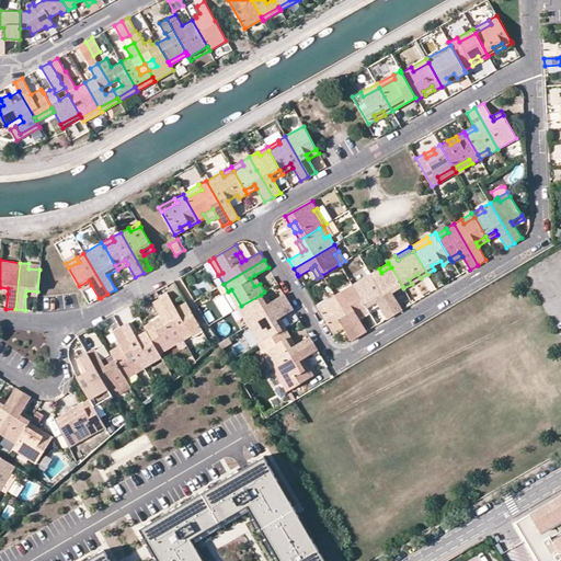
[(402,310),(392,293),(402,286),(391,267),(381,273),(379,268),(370,274),(395,315),(402,310)]
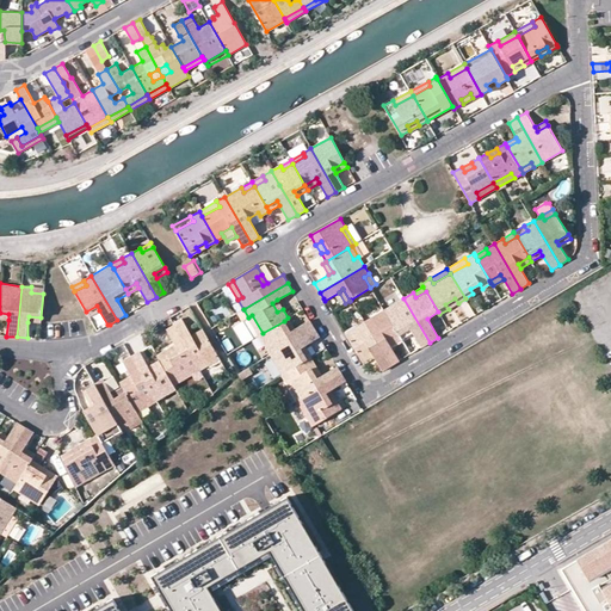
[(119,300),(125,312),(133,308),(127,296),(119,300)]
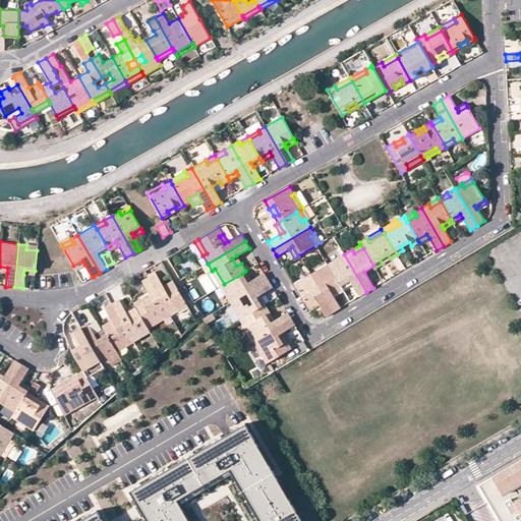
[(330,268),(341,285),(350,280),(352,284),(359,296),(366,292),(344,254),(337,258),(339,263),(330,268)]
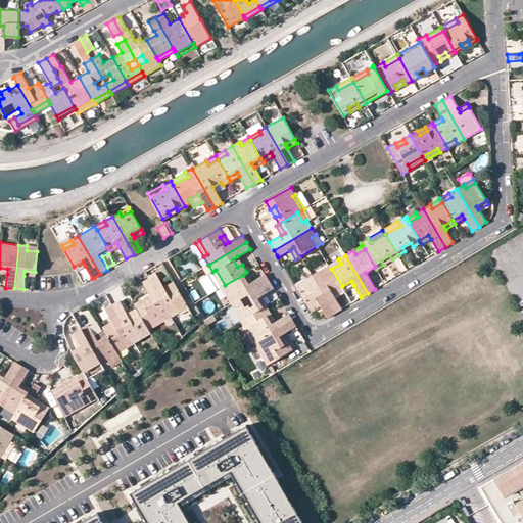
[(381,260),(384,265),(392,259),(389,255),(381,260)]
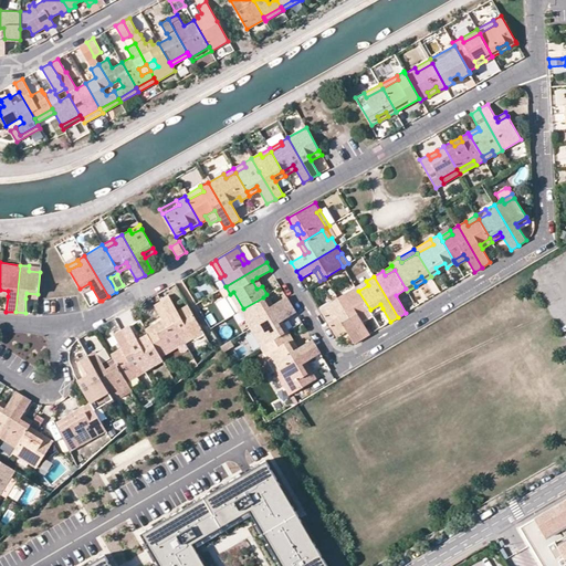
[(257,289),(262,286),(257,278),(252,281),(257,289)]
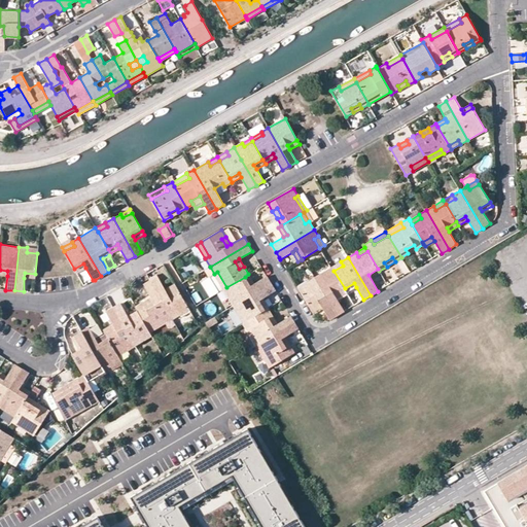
[(331,267),(334,271),(343,266),(341,261),(331,267)]
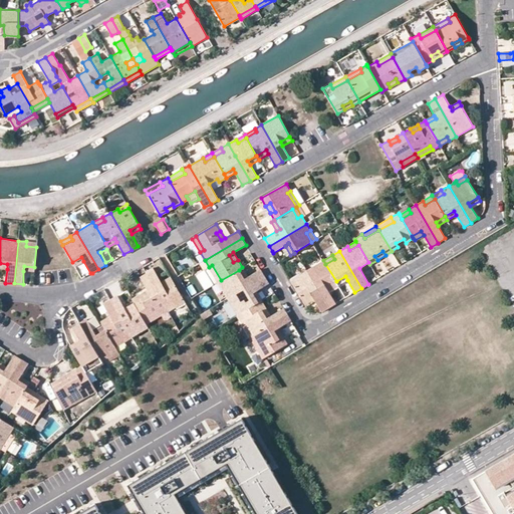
[(83,261),(81,257),(72,262),(74,266),(83,261)]
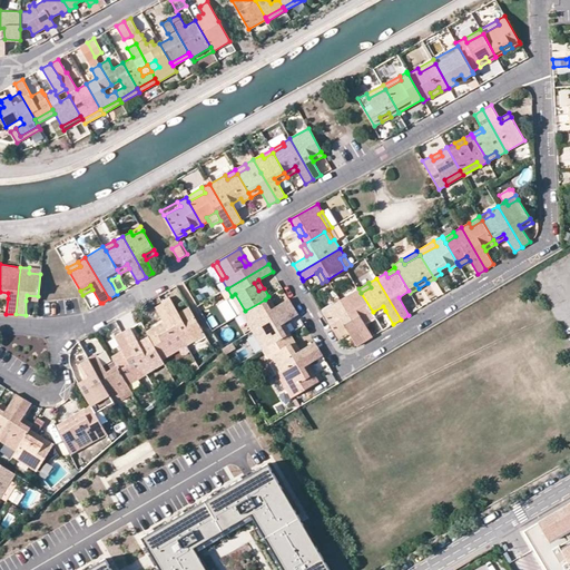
[(347,295),(351,300),(361,293),(359,288),(347,295)]
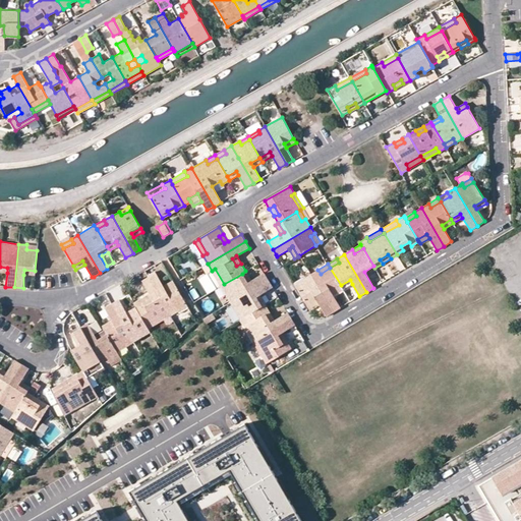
[(85,267),(77,271),(81,279),(90,275),(85,267)]
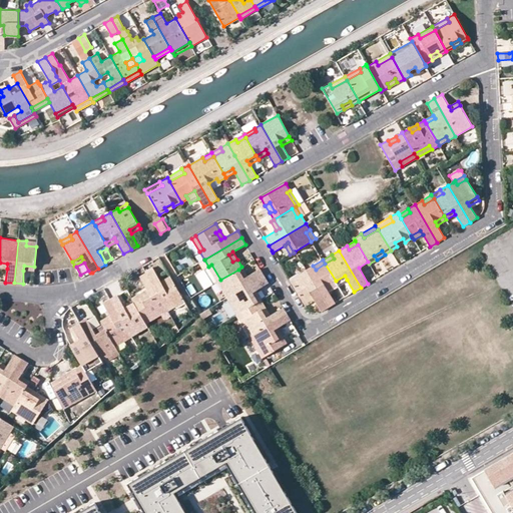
[(336,281),(325,264),(316,270),(313,266),(306,270),(328,307),(336,303),(329,291),(326,287),(336,281)]
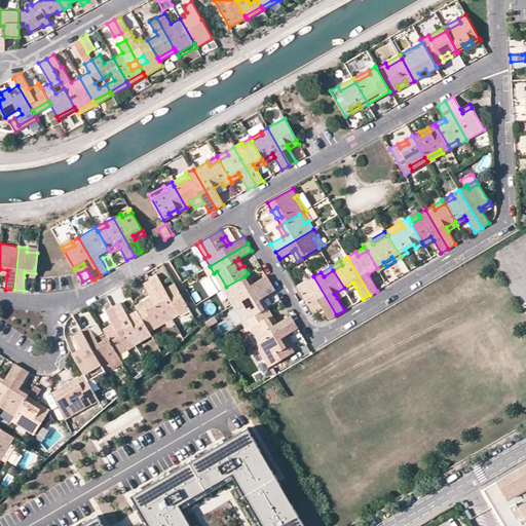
[(223,289),(226,287),(217,271),(214,273),(223,289)]
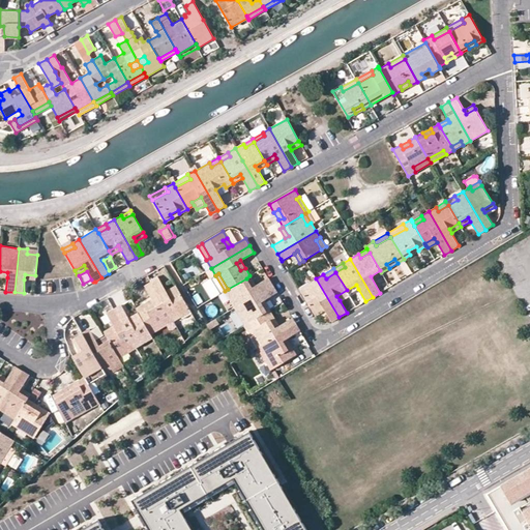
[(249,275),(246,278),(252,288),(255,285),(249,275)]
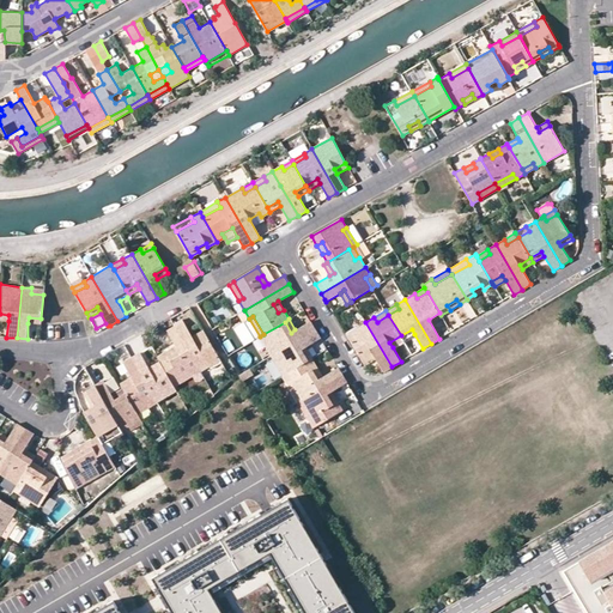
[(208,366),(207,362),(217,356),(206,334),(194,341),(192,337),(182,320),(174,325),(175,327),(200,371),(208,366)]
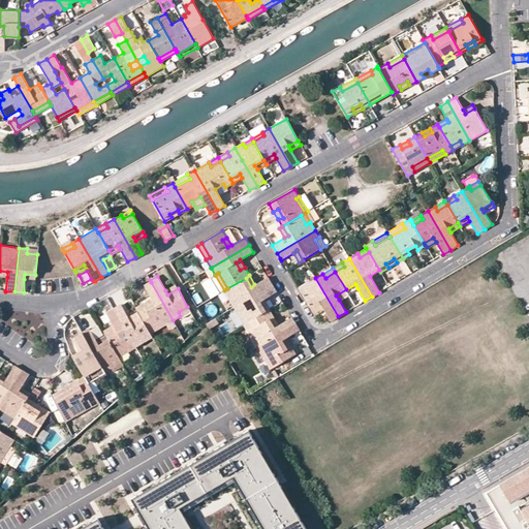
[(229,300),(234,307),(272,283),(268,277),(254,284),(251,287),(246,278),(227,288),(232,298),(229,300)]
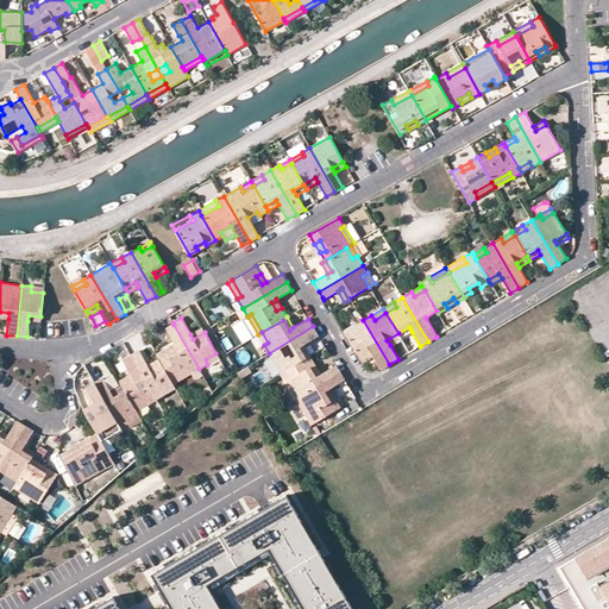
[(346,336),(359,357),(370,351),(372,355),(381,370),(389,364),(363,320),(355,326),(357,330),(346,336)]
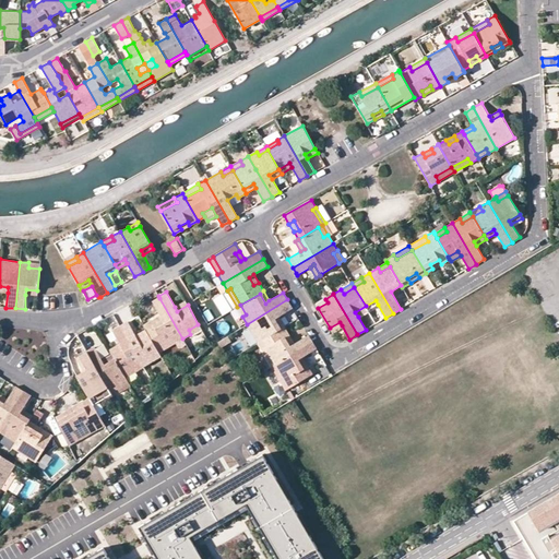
[(153,324),(151,320),(143,325),(145,329),(147,333),(158,352),(176,343),(179,348),(180,347),(182,346),(183,345),(185,344),(186,344),(182,339),(159,298),(152,302),(158,312),(154,316),(153,319),(155,323),(153,324)]
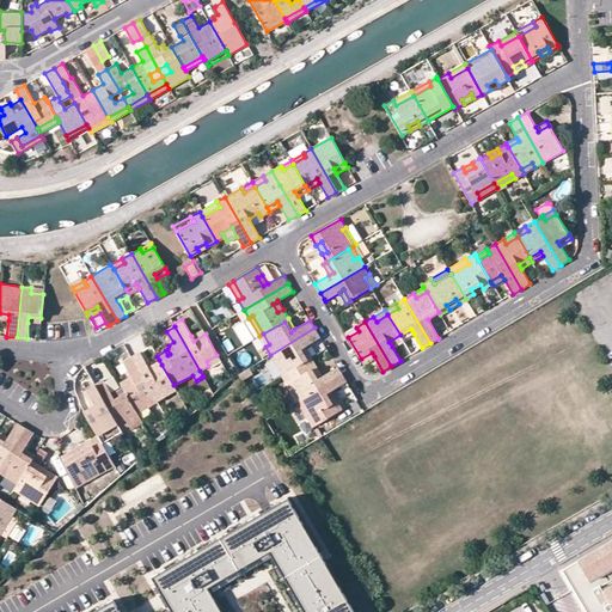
[(276,363),(280,361),(286,372),(307,360),(300,349),(305,347),(320,337),(314,328),(270,355),(276,363)]
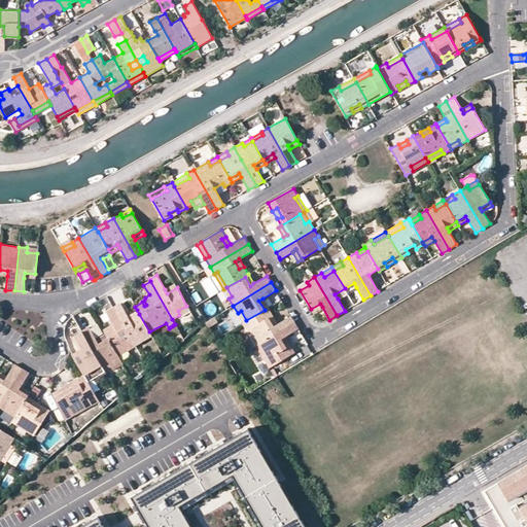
[(297,287),(300,290),(309,285),(307,282),(297,287)]
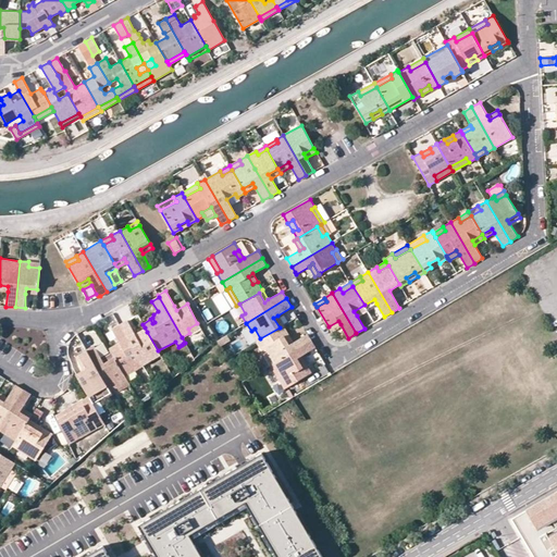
[(376,304),(374,299),(364,305),(367,310),(376,304)]
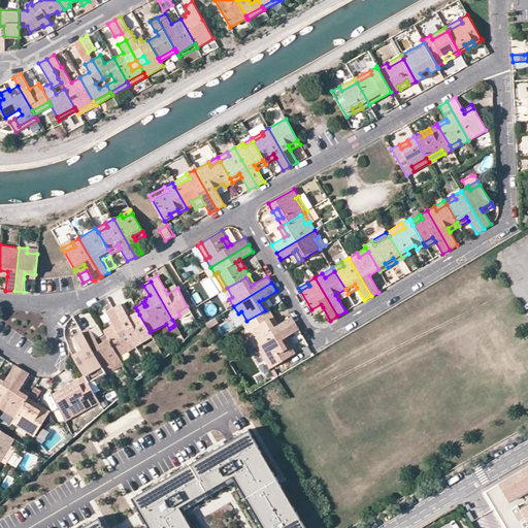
[(165,290),(167,294),(177,288),(175,285),(165,290)]
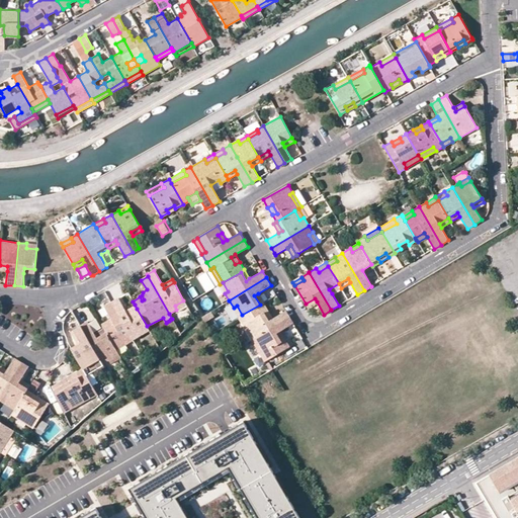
[(225,293),(228,291),(223,282),(220,284),(225,293)]
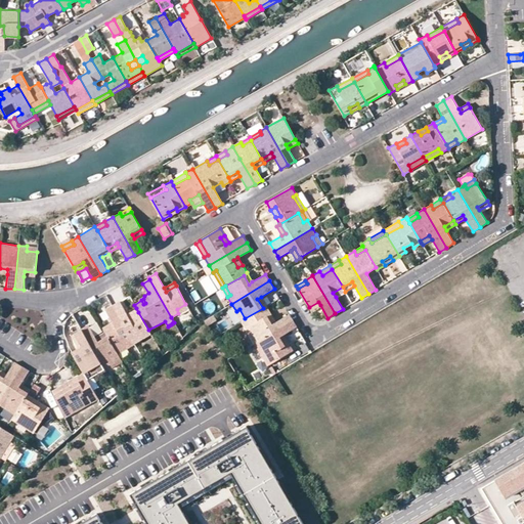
[(345,292),(343,287),(333,293),(336,297),(345,292)]
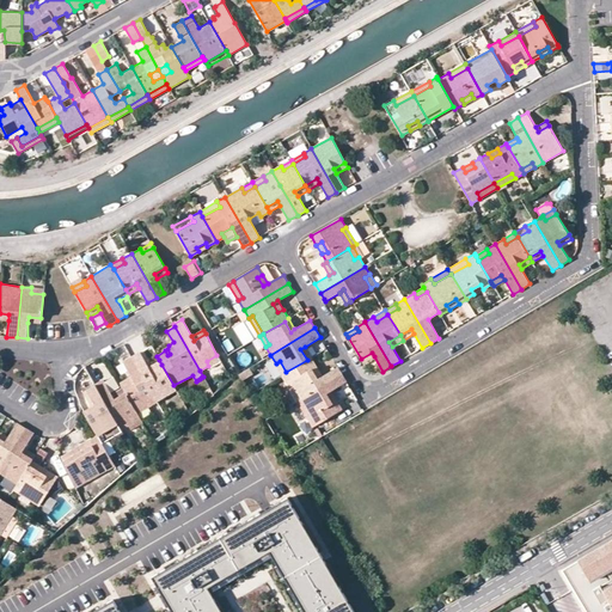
[(305,347),(300,349),(307,360),(311,357),(305,347)]
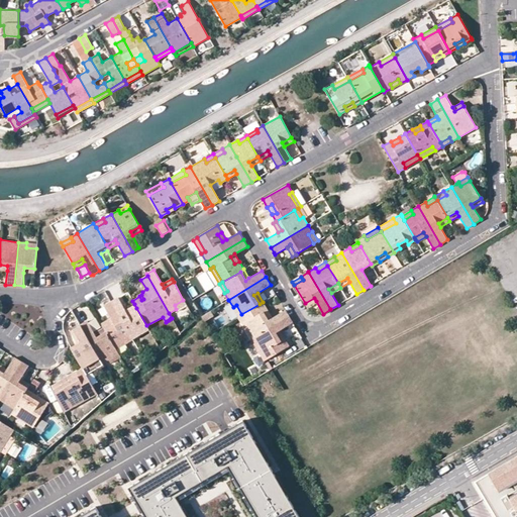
[(118,298),(111,302),(132,339),(140,335),(137,331),(146,325),(136,308),(127,313),(125,309),(118,298)]
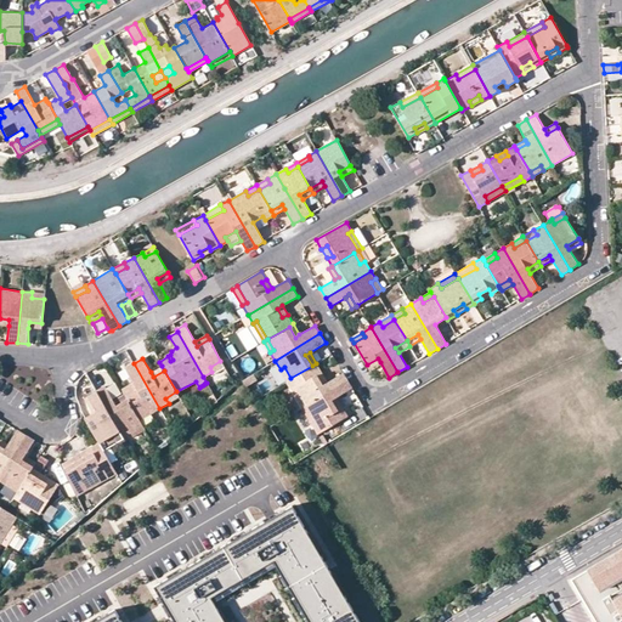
[(367,365),(369,369),(380,362),(378,358),(367,365)]
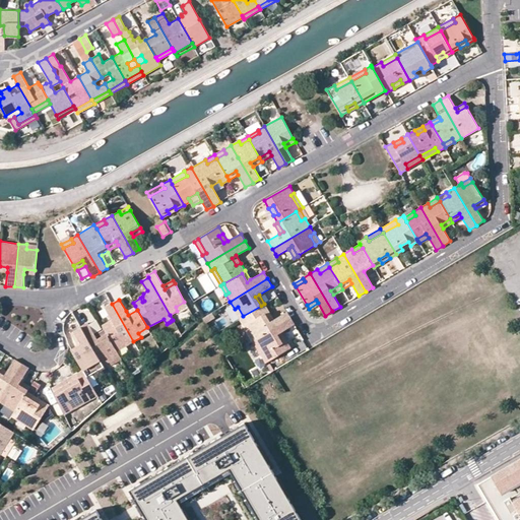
[(176,307),(177,311),(186,306),(184,302),(176,307)]
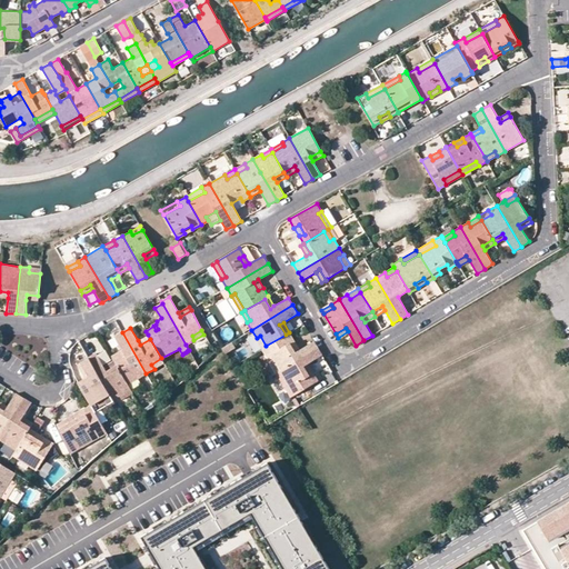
[(117,365),(118,367),(125,379),(136,373),(138,378),(146,373),(122,332),(113,337),(121,350),(123,355),(113,360),(115,361),(117,365)]
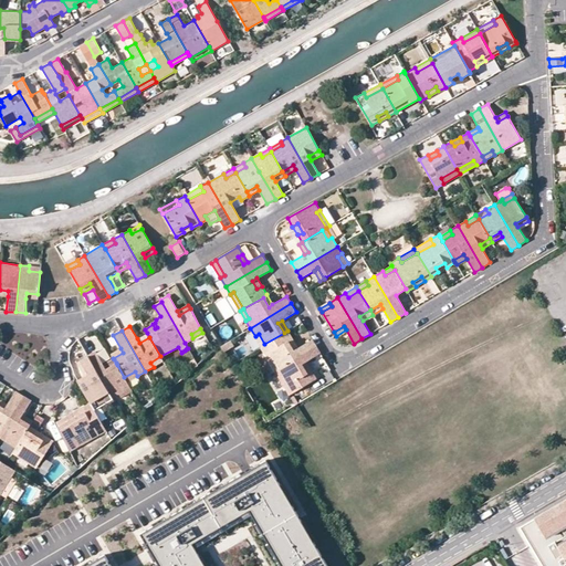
[(287,331),(284,333),(264,344),(261,346),(275,370),(316,346),(312,339),(297,347),(293,349),(289,342),(292,338),(287,331)]
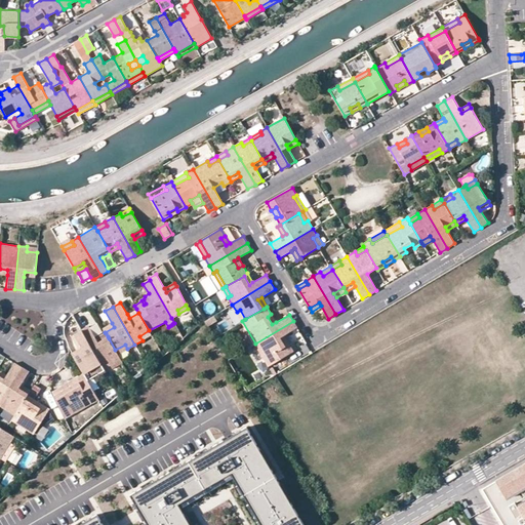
[(138,313),(136,309),(127,314),(129,318),(138,313)]
